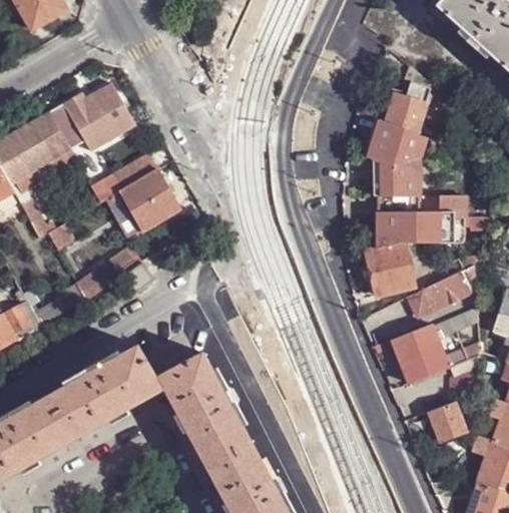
[(57,0),(11,0),(29,29),(63,10),(57,0)]
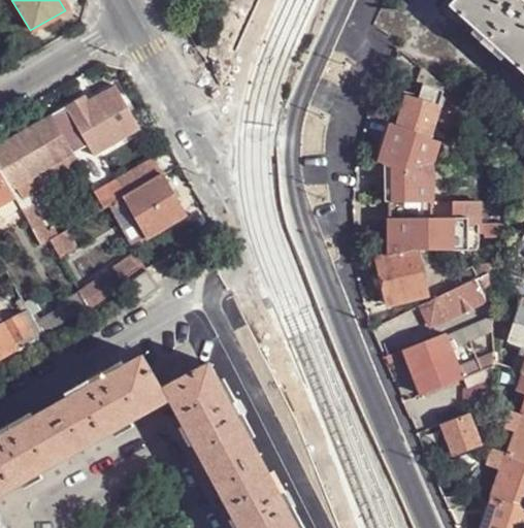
[(523,76),(523,5),(518,0),(454,0),(447,8),(523,76)]
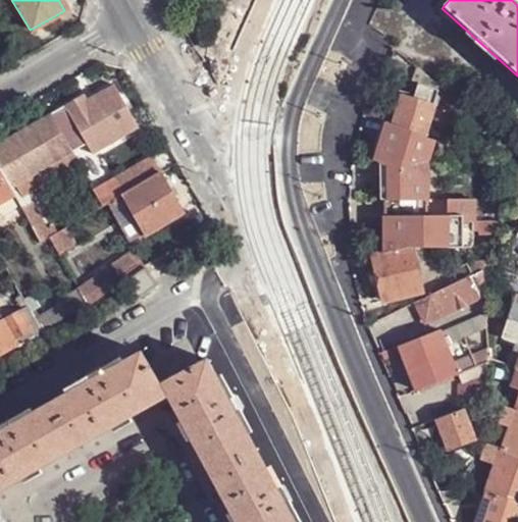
[(419,71),(416,85),(435,90),(436,86),(419,71)]
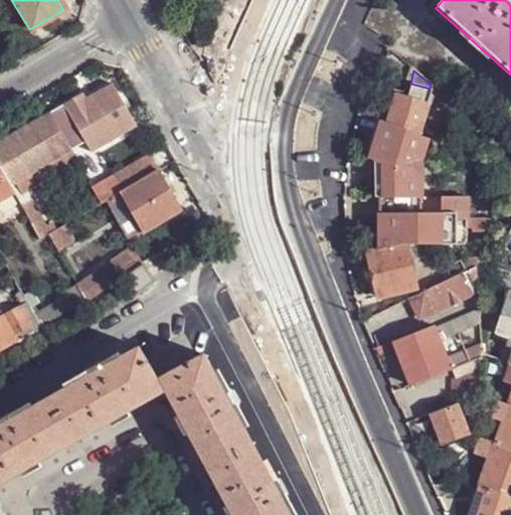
[(404,82),(399,97),(405,99),(410,83),(404,82)]
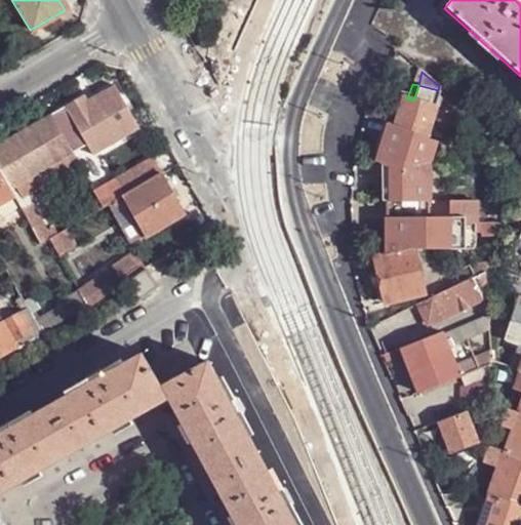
[(138,128),(115,85),(87,99),(85,96),(51,115),(69,146),(84,136),(94,154),(138,128)]
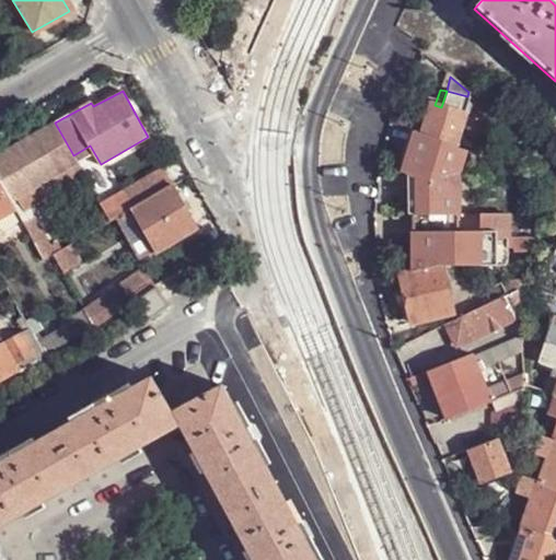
[(467,96),(447,91),(441,107),(463,113),(467,96)]
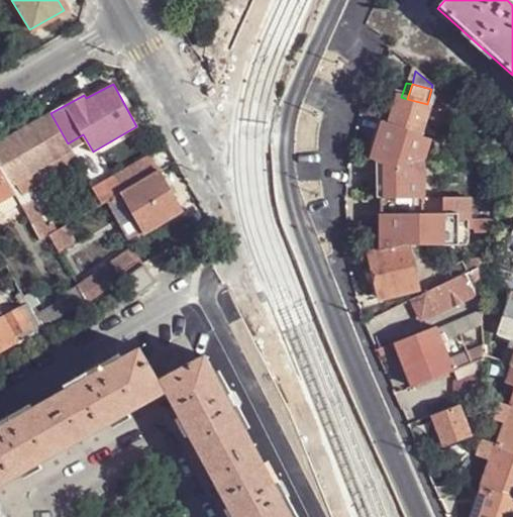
[(375,161),(407,170),(411,158),(418,135),(427,104),(407,99),(401,97),(396,95),(392,110),(389,122),(382,120),(371,160),(375,161)]
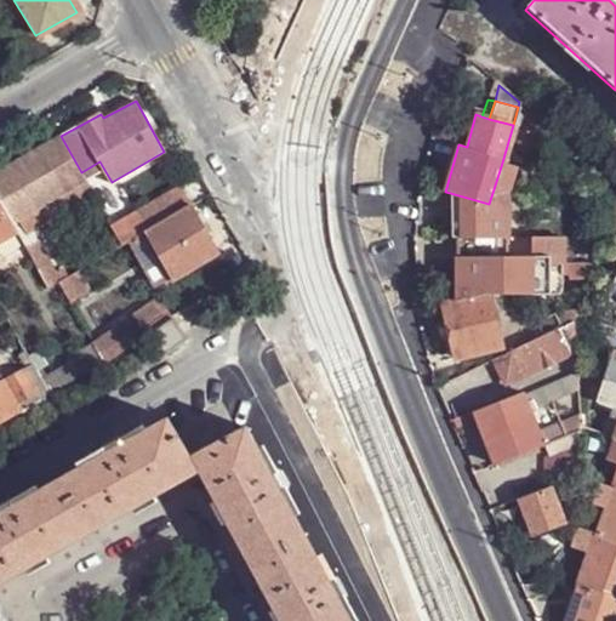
[(536,115),(529,125),(537,131),(545,121),(536,115)]
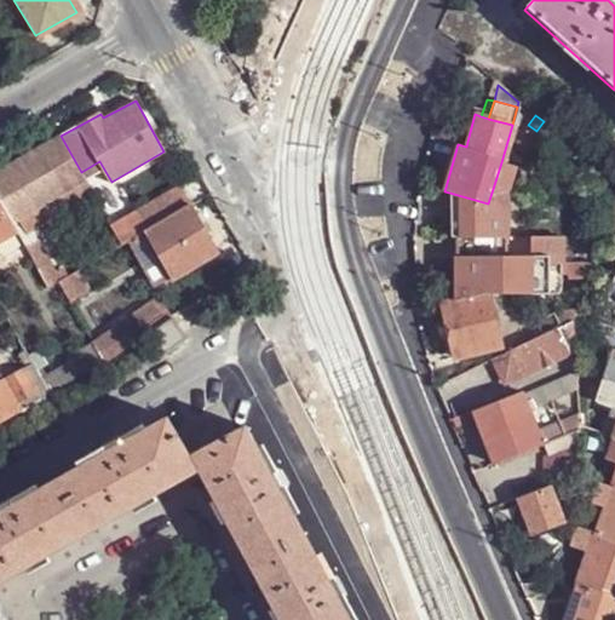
[(461,130),(458,144),(466,147),(470,132),(461,130)]
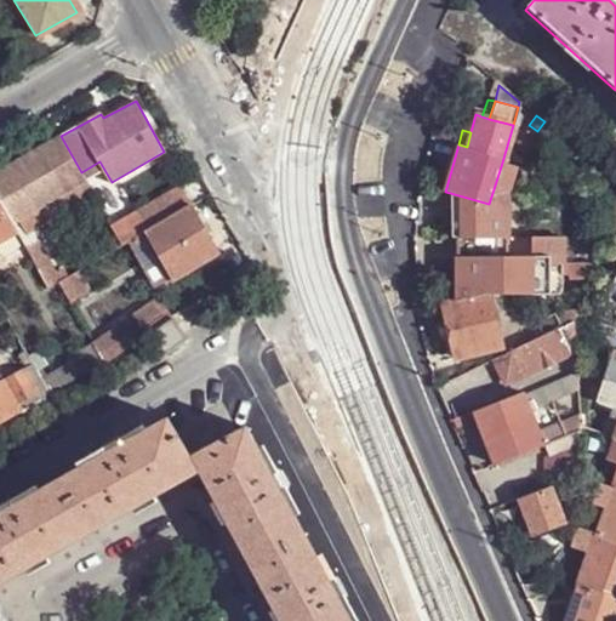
[(61,136),(0,171),(0,201),(12,223),(21,218),(86,181),(81,172),(61,136)]
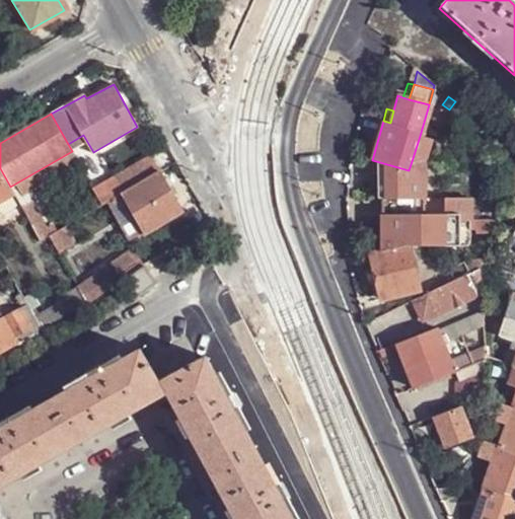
[(429,139),(420,136),(413,158),(423,160),(429,139)]
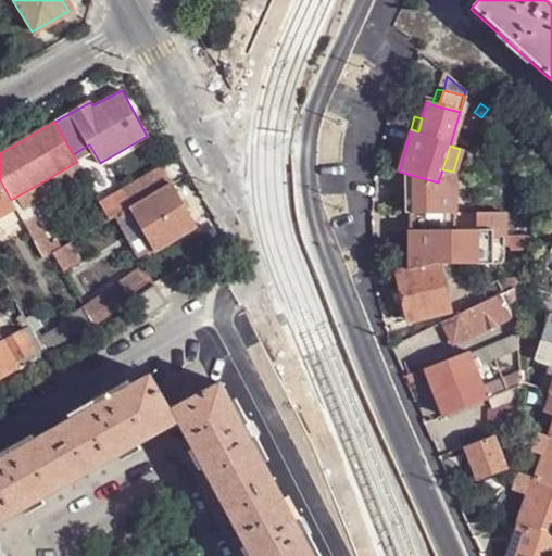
[(24,206),(28,203),(84,172),(77,162),(19,196),(24,206)]
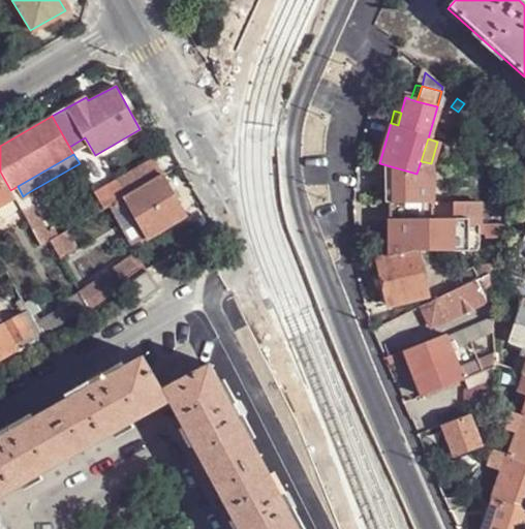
[(128,182),(133,192),(159,178),(160,177),(151,159),(124,175),(128,182)]
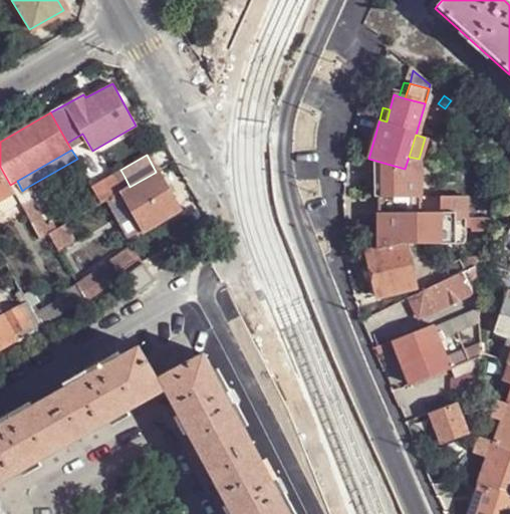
[(405,169),(372,160),(373,197),(377,197),(415,196),(419,159),(409,157),(405,169)]
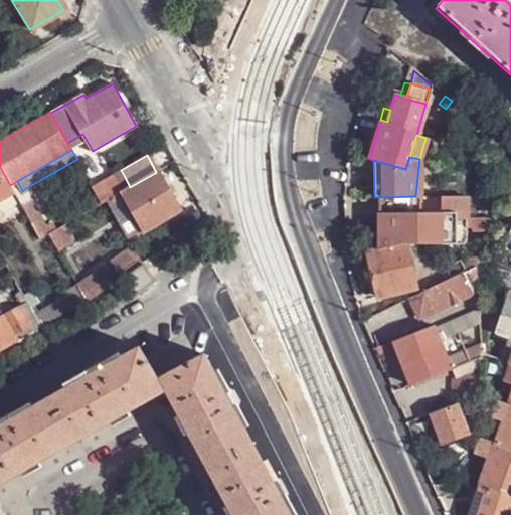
[(510,164),(509,164),(502,185),(510,188),(510,164)]
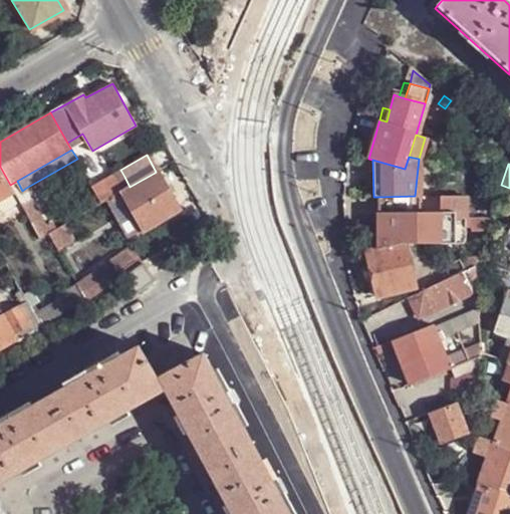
[(0,199),(13,192),(10,185),(0,167),(0,199)]
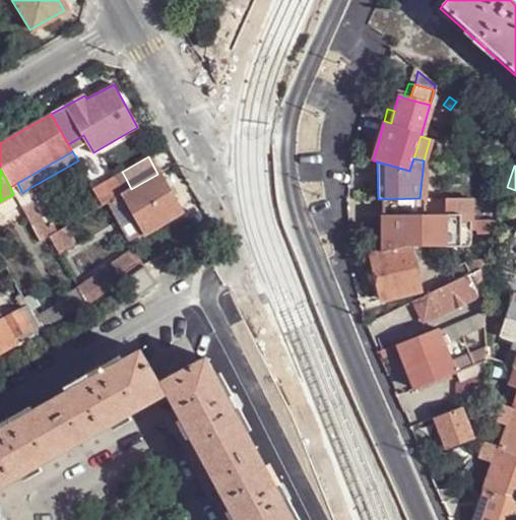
[(131,189),(122,195),(144,234),(182,212),(159,173),(157,174),(156,175),(131,189)]
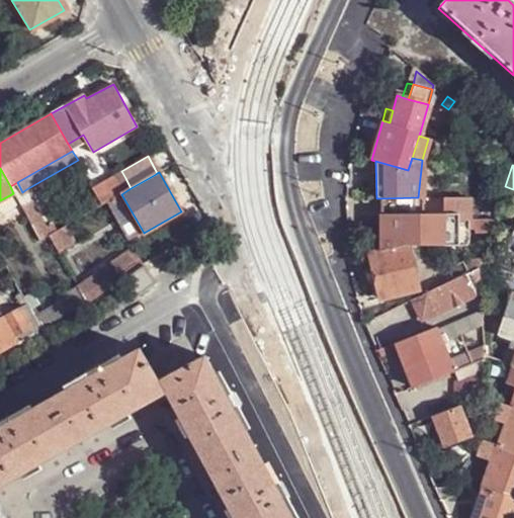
[(110,186),(116,197),(121,194),(131,188),(125,178),(110,186)]
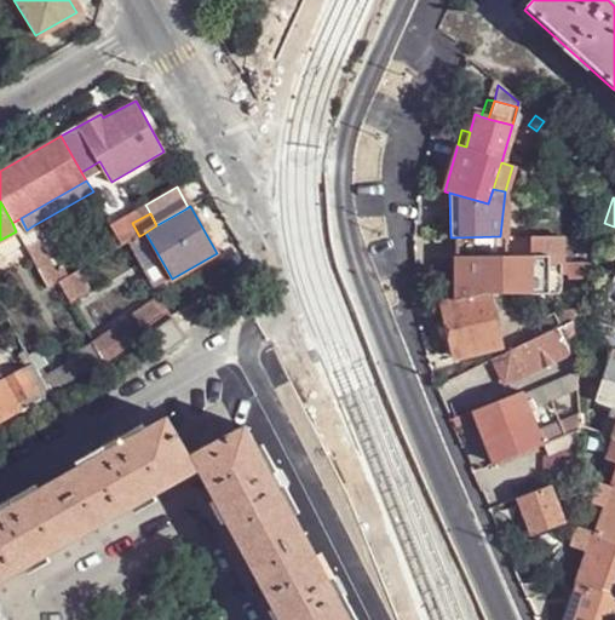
[(21,218),(12,223),(16,231),(22,241),(32,258),(47,287),(56,282),(58,282),(63,279),(68,276),(62,265),(55,269),(32,227),(27,230),(21,218)]
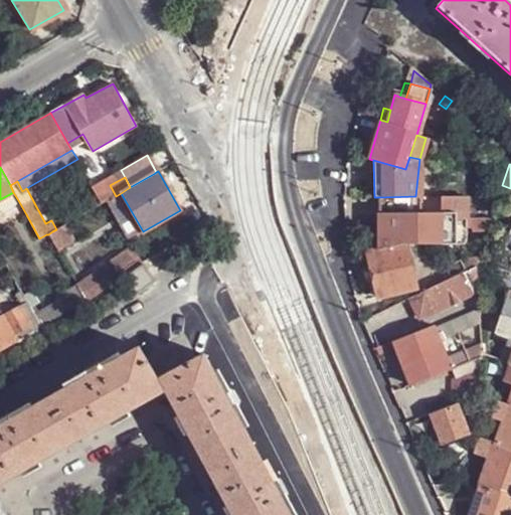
[(110,185),(96,193),(102,203),(116,196),(110,185)]
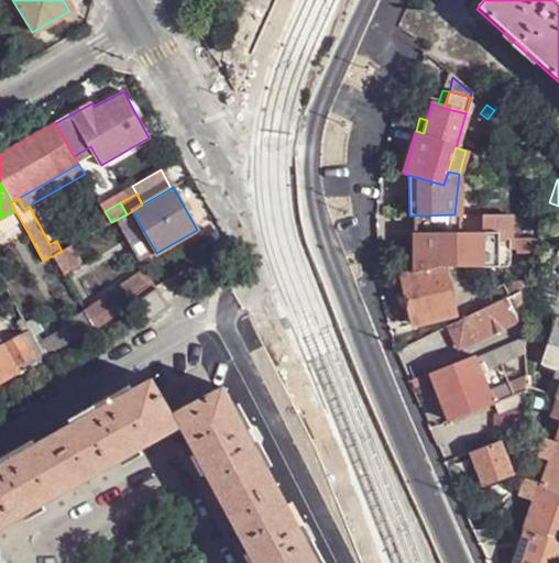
[(545,214),(544,216),(558,219),(558,214),(558,206),(549,202),(545,214)]
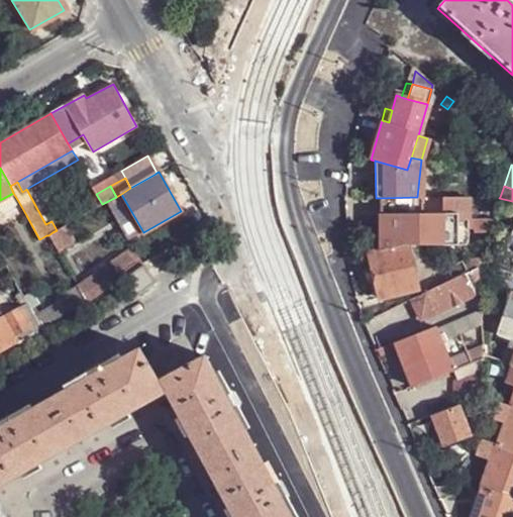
[(417,197),(380,198),(382,250),(406,244),(456,244),(456,228),(465,228),(473,228),(472,231),(488,231),(492,219),(473,219),(473,197),(443,197),(443,212),(418,212),(417,197)]
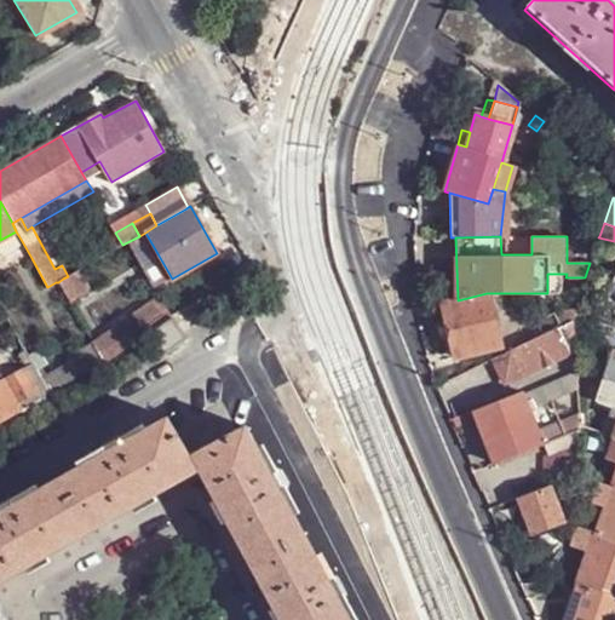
[(32,258),(21,265),(36,293),(39,293),(47,287),(32,258)]
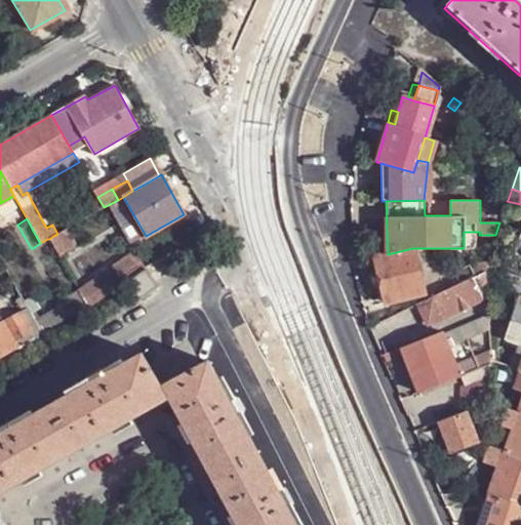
[(520,223),(511,253),(520,256),(520,223)]
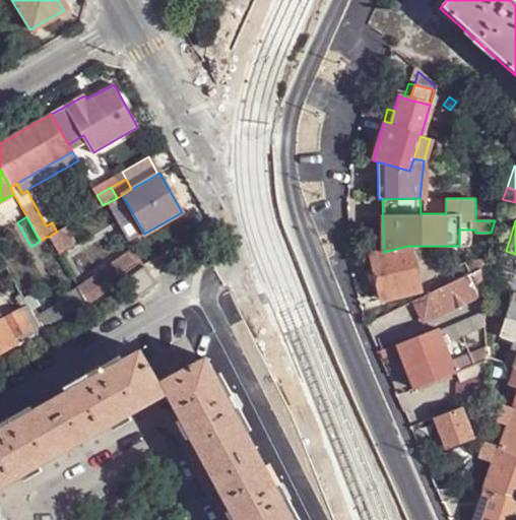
[(467,230),(459,230),(459,246),(468,246),(467,230)]
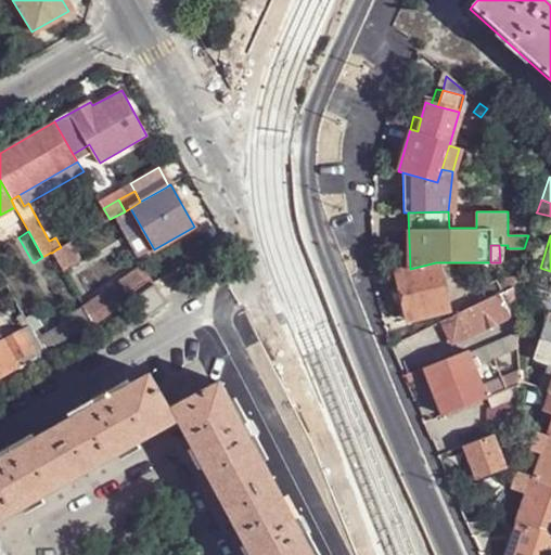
[(52,253),(63,272),(68,268),(56,249),(52,253)]
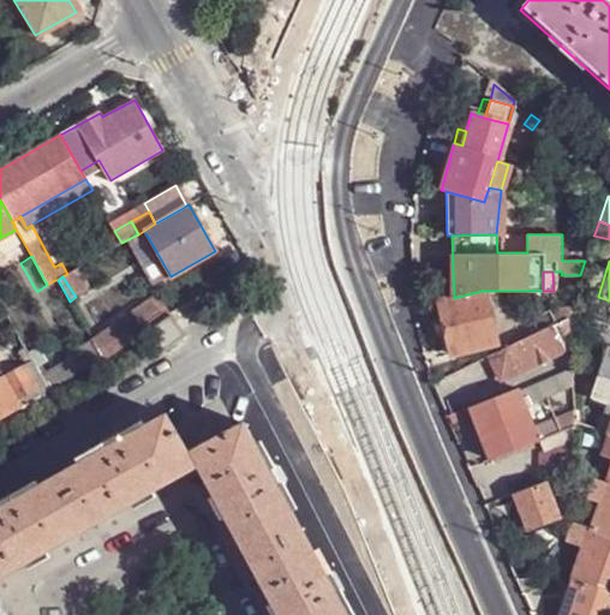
[(70,302),(58,280),(55,280),(47,285),(39,291),(51,310),(70,302)]
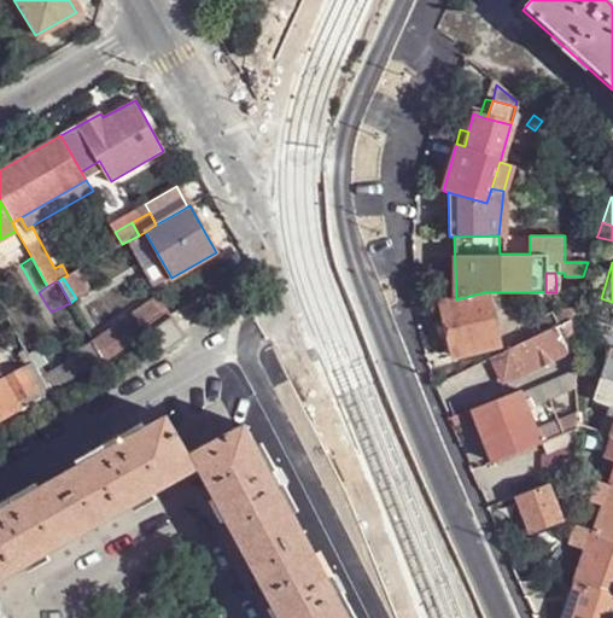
[(439,304),(450,356),(497,345),(485,292),(456,299),(439,304)]
